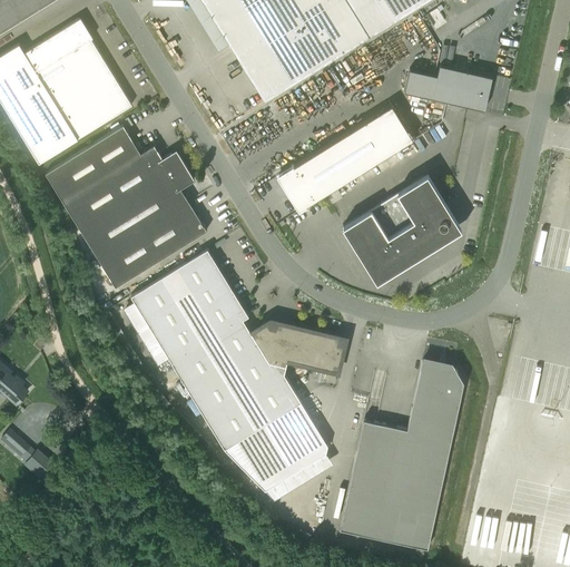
[(0,0),(0,32),(52,0),(0,0)]
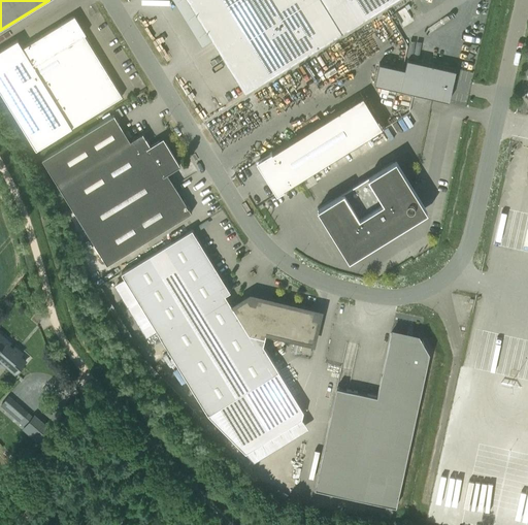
[(186,0),(245,96),(399,0),(186,0)]
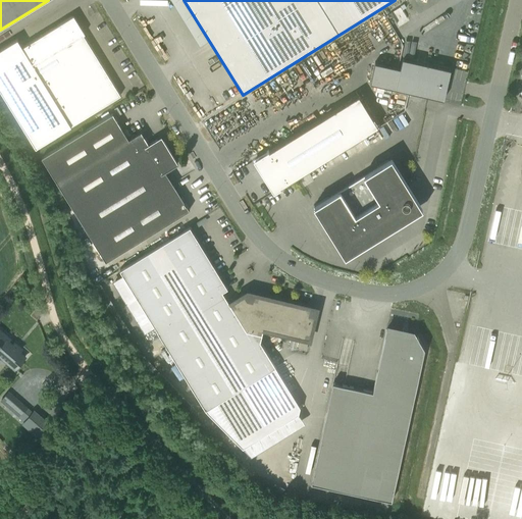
[(17,42),(0,52),(0,92),(36,150),(120,98),(72,19),(22,50),(17,42)]
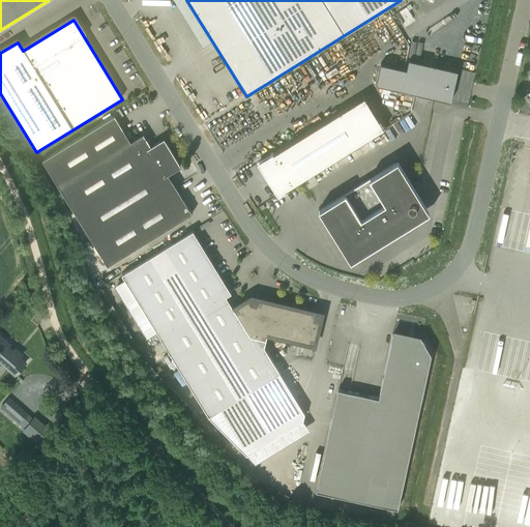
[(403,93),(452,105),(460,74),(410,62),(403,93)]
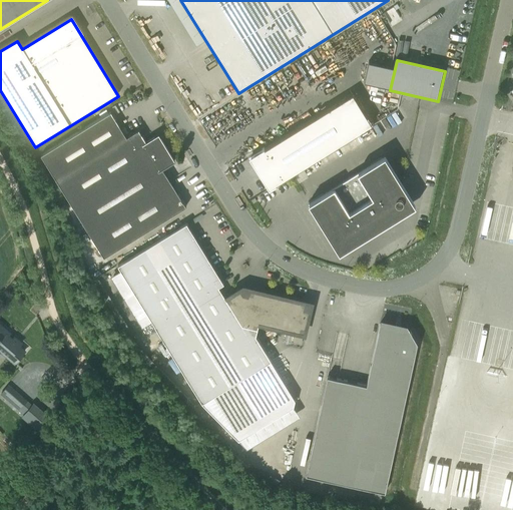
[(335,106),(248,160),(268,191),(359,134),(356,128),(351,132),(335,106)]
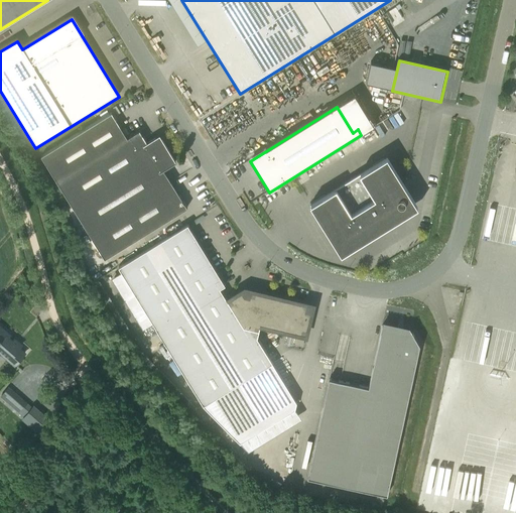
[(127,140),(112,115),(41,158),(105,261),(187,211),(163,171),(175,163),(167,151),(159,139),(148,146),(139,133),(127,140)]
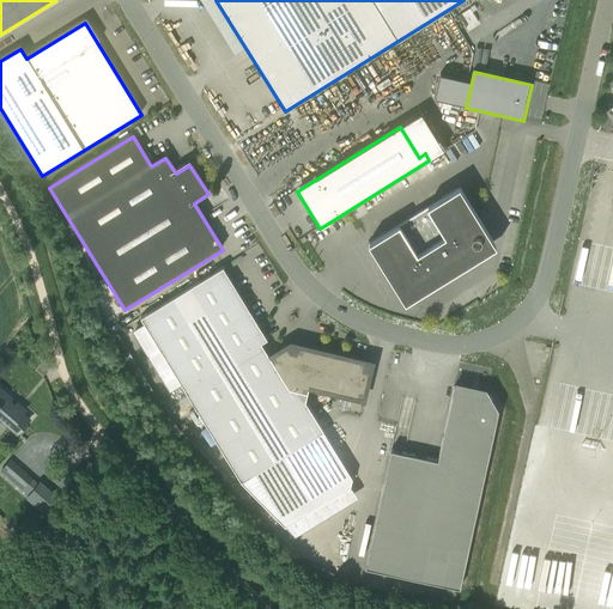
[(369,245),(405,304),(484,255),(456,192),(369,245)]
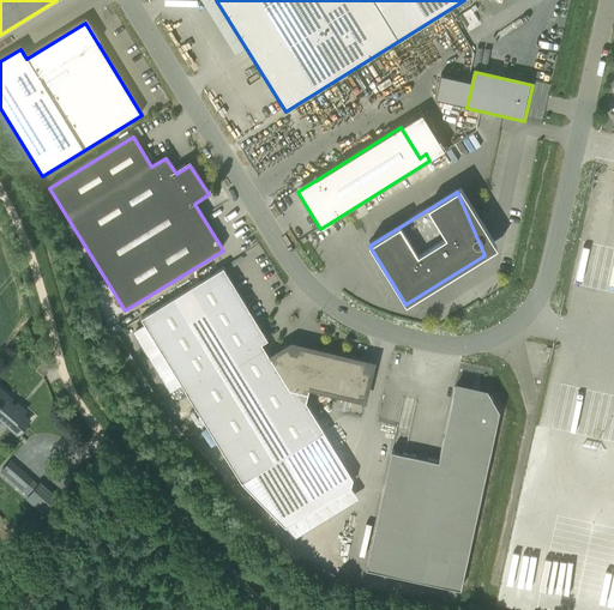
[(180,288),(199,276),(194,267),(175,281),(180,288)]
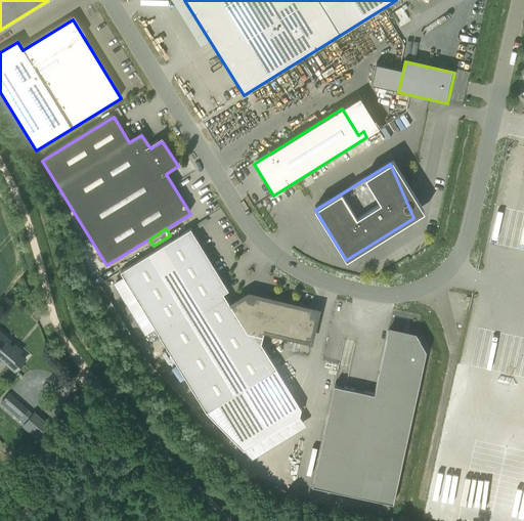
[(226,307),(229,305),(223,295),(228,292),(190,230),(121,273),(124,278),(156,331),(158,335),(207,414),(244,451),(300,418),(301,410),(265,351),(247,347),(248,342),(226,307)]
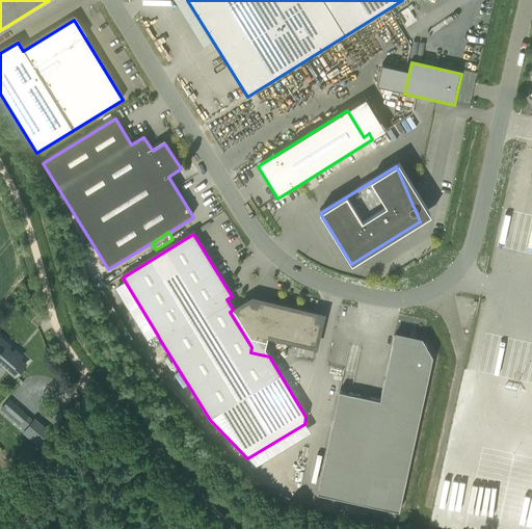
[(234,313),(233,310),(230,312),(251,347),(250,352),(269,356),(265,350),(268,337),(298,343),(306,314),(259,302),(257,309),(253,308),(249,303),(234,313)]
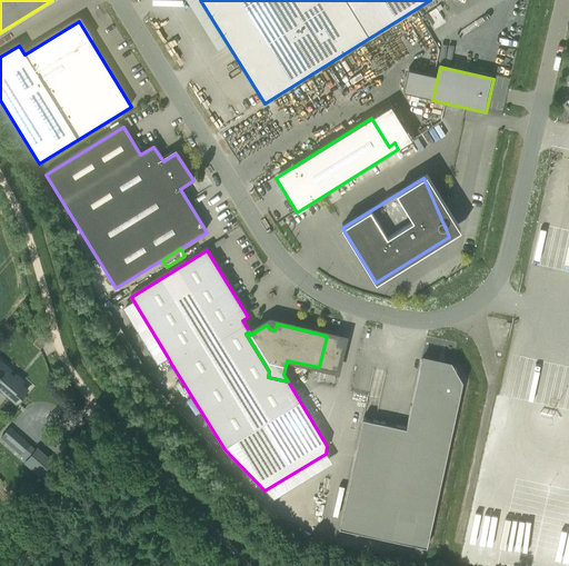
[(327,336),(319,367),(316,380),(335,385),(343,346),(342,345),(342,347),(337,346),(339,338),(327,336)]
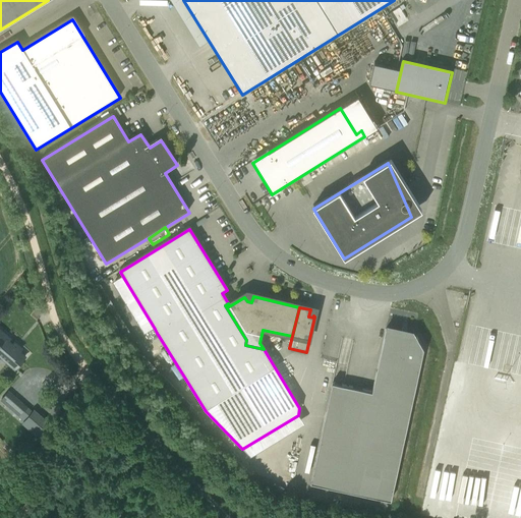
[(333,385),(312,479),(310,484),(391,503),(392,497),(393,497),(424,351),(413,333),(387,327),(386,331),(372,394),(333,385)]
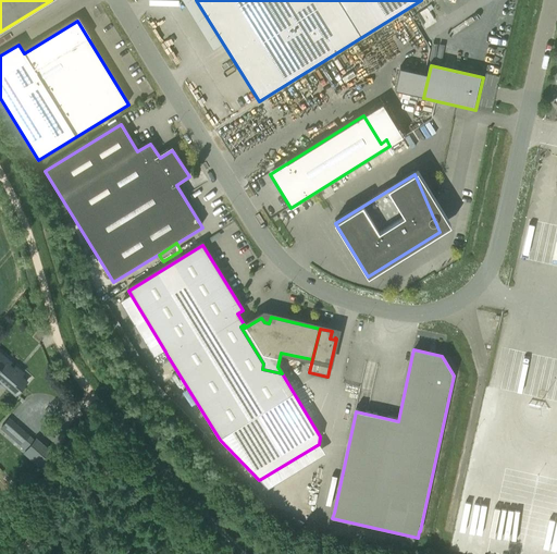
[(0,357),(0,382),(16,396),(26,385),(21,381),(24,378),(1,357),(0,357)]
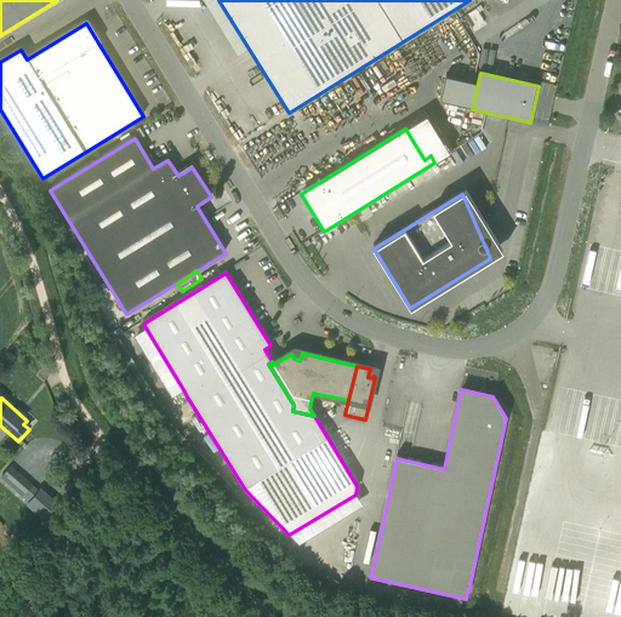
[(30,503),(33,506),(40,496),(38,495),(39,493),(10,468),(0,479),(29,504),(30,503)]
